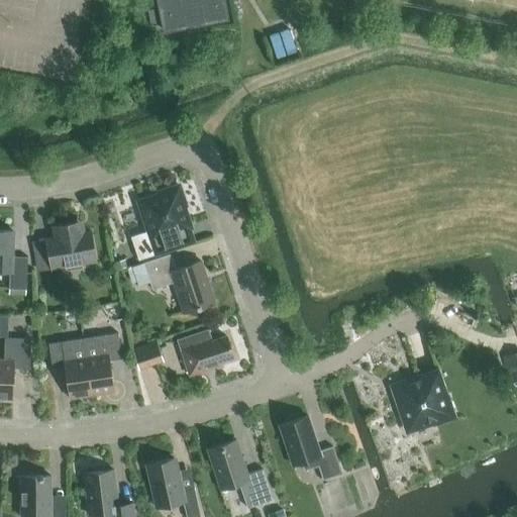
[(158,0),(164,31),(227,19),(223,0),(158,0)]
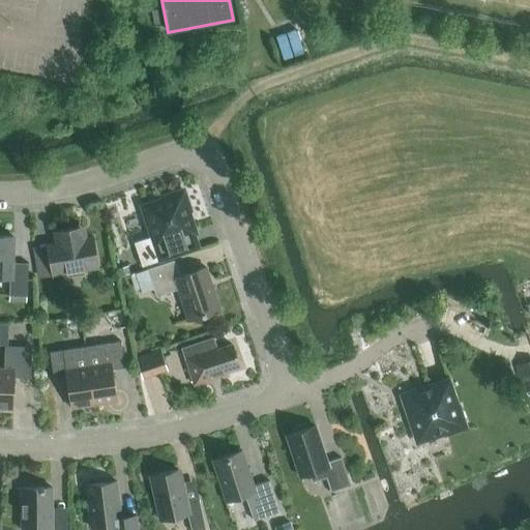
[(162,24),(158,8),(151,10),(154,25),(162,24)]
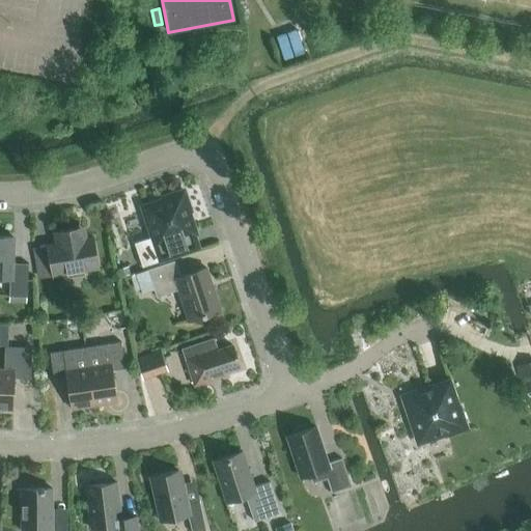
[(279,29),(286,52),(307,45),(299,23),(279,29)]
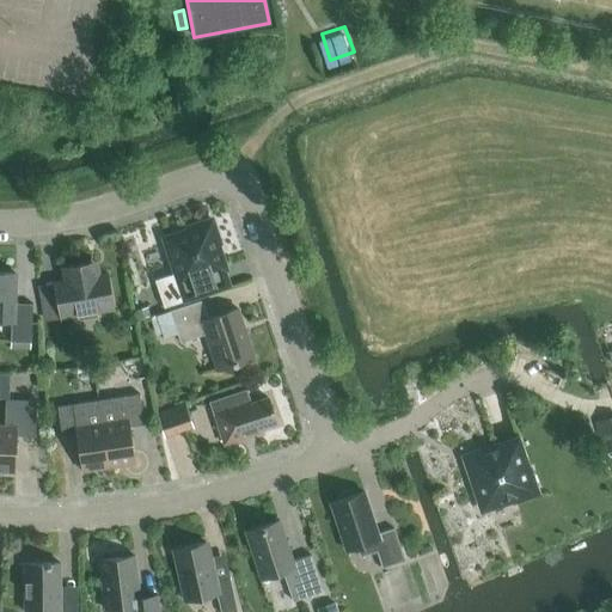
[(166,239),(177,273),(155,281),(164,307),(230,286),(215,243),(218,243),(210,221),(189,228),(190,231),(166,239)]
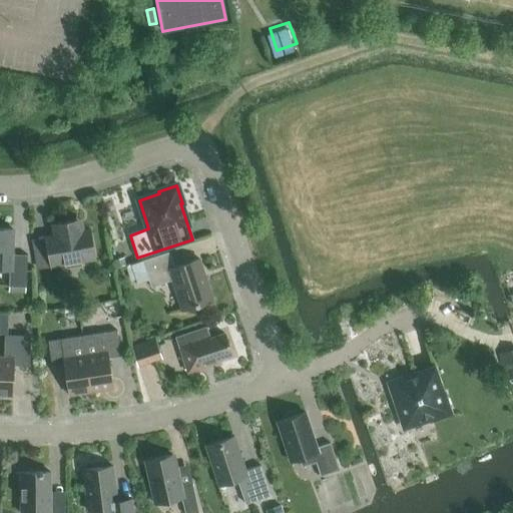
[(82,231),(80,219),(53,224),(55,236),(45,237),(49,255),(37,258),(39,268),(95,258),(90,229),(82,231)]
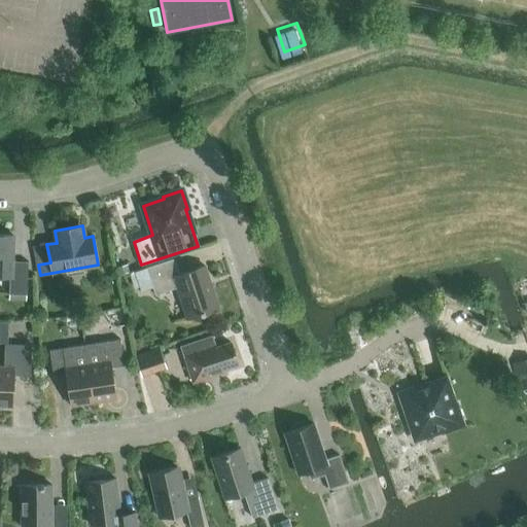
[(12,235),(0,234),(0,276),(9,277),(8,300),(26,301),(28,261),(11,260),(12,235)]
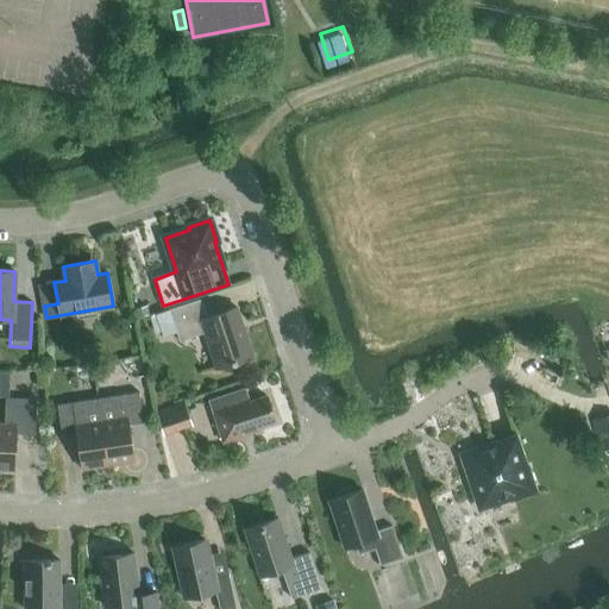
[(205,332),(217,368),(252,356),(236,307),(206,316),(200,299),(169,309),(156,314),(163,336),(176,331),(180,341),(205,332)]
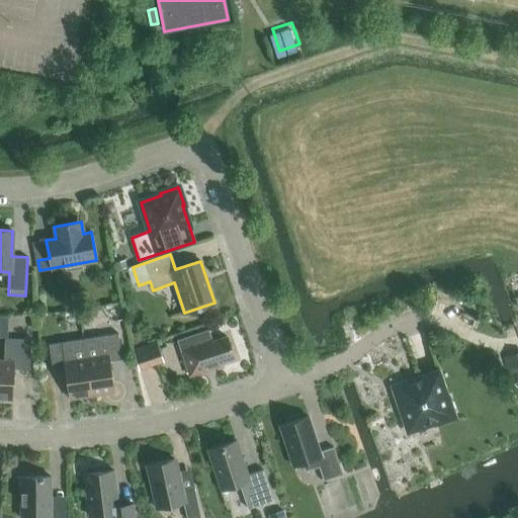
[(177,338),(181,349),(189,375),(219,366),(218,363),(234,358),(227,337),(213,341),(209,327),(177,338)]
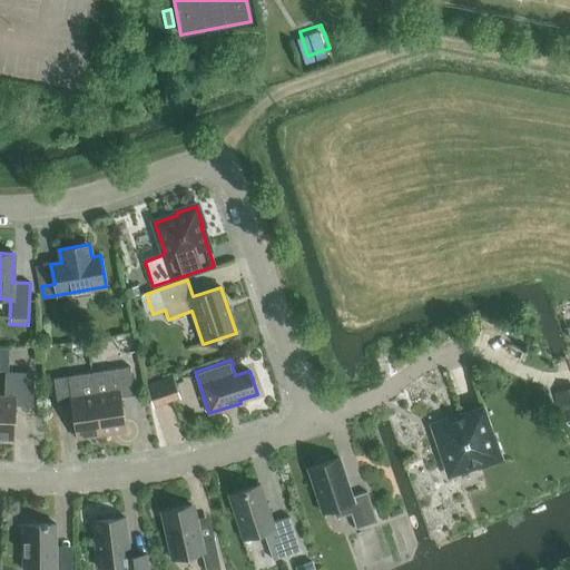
[(130,366),(91,373),(95,392),(101,435),(126,431),(121,397),(134,395),(130,366)]
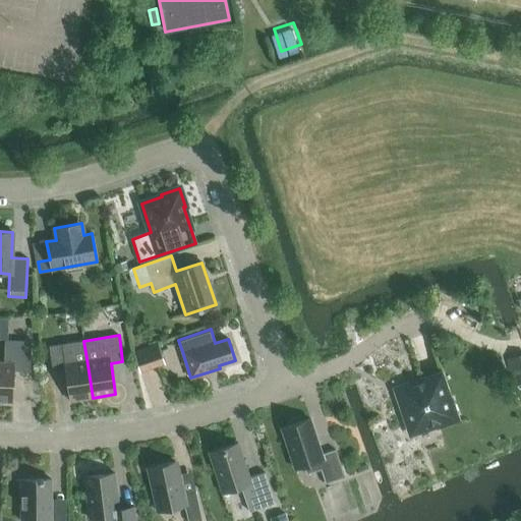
[(0,362),(0,401),(13,402),(14,370),(30,371),(31,341),(4,340),(4,362),(0,362)]
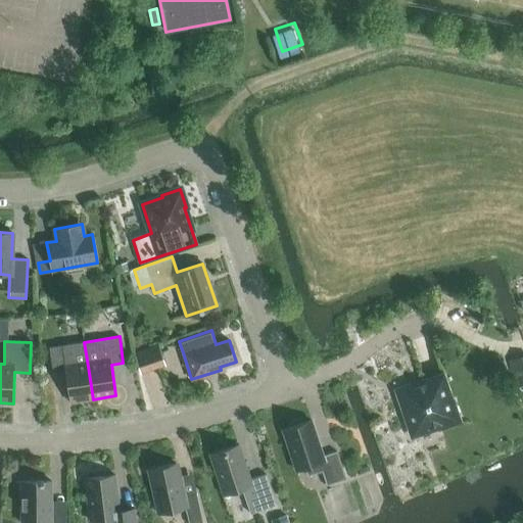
[(93,399),(87,360),(84,342),(49,347),(53,374),(64,372),(69,402),(93,399)]
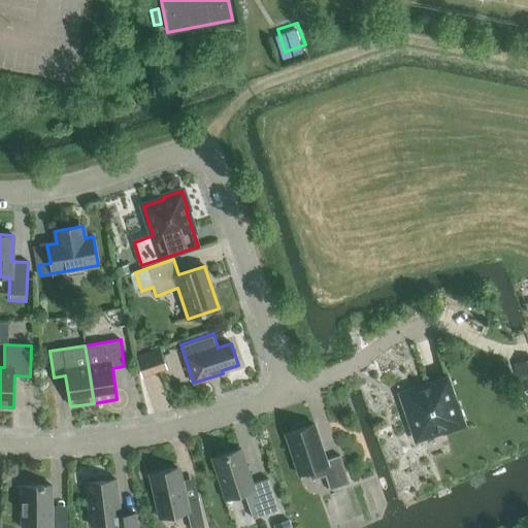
[(135,357),(142,376),(166,368),(160,349),(135,357)]
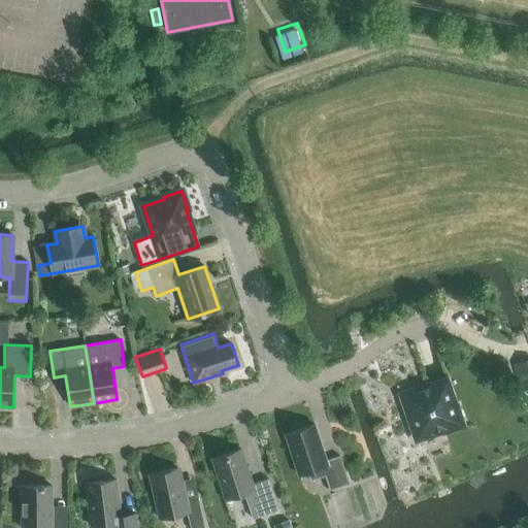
[(527,359),(513,364),(518,383),(525,381),(527,392),(527,359)]
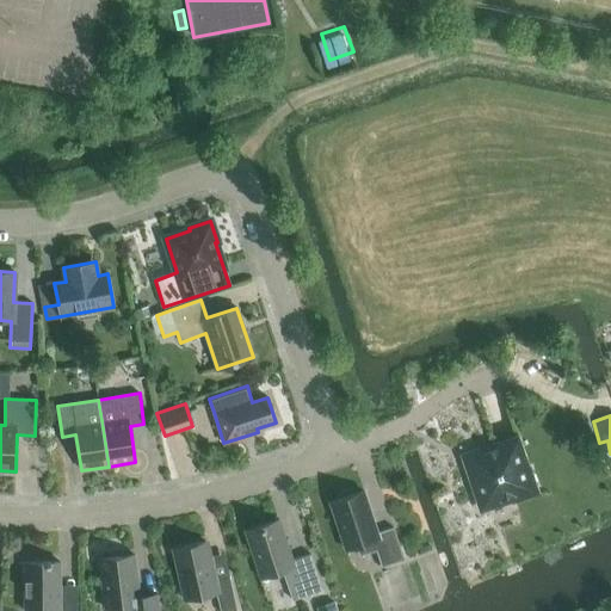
[(462,458),(473,489),(476,488),(482,506),(512,497),(513,500),(537,492),(529,468),(525,469),(516,440),(462,458)]
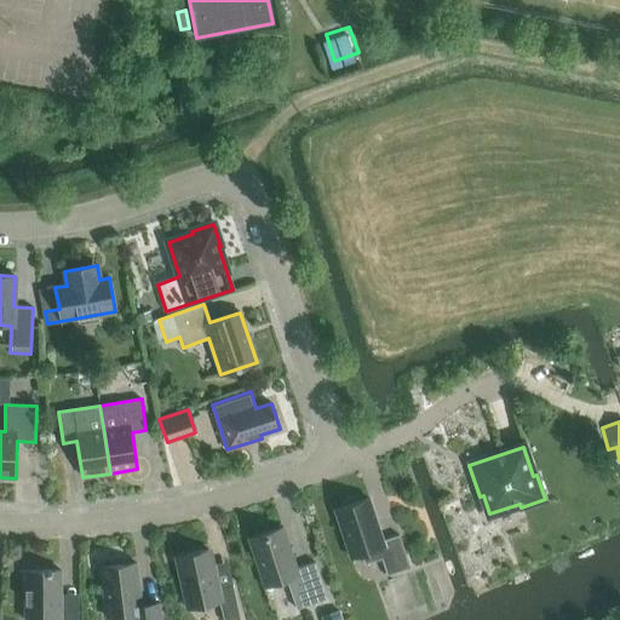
[(386,575),(409,567),(399,535),(383,540),(369,499),(334,510),(350,557),(361,554),(365,564),(382,558),(386,575)]
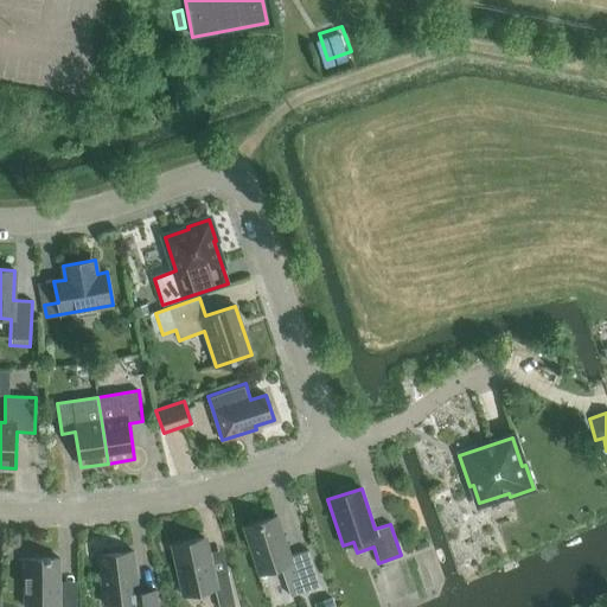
[(291,556),(278,516),(243,528),(259,574),(280,567),(291,596),(320,586),(308,550),(291,556)]
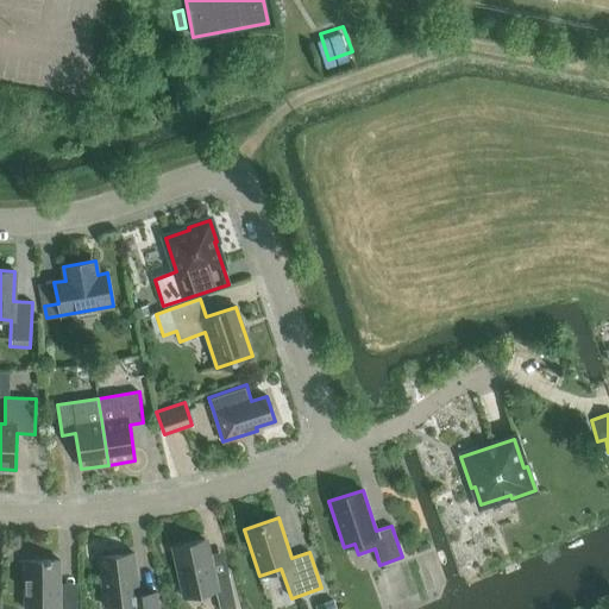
[(219,608),(233,608),(236,608),(228,575),(213,578),(205,539),(174,546),(186,597),(215,591),(219,608)]
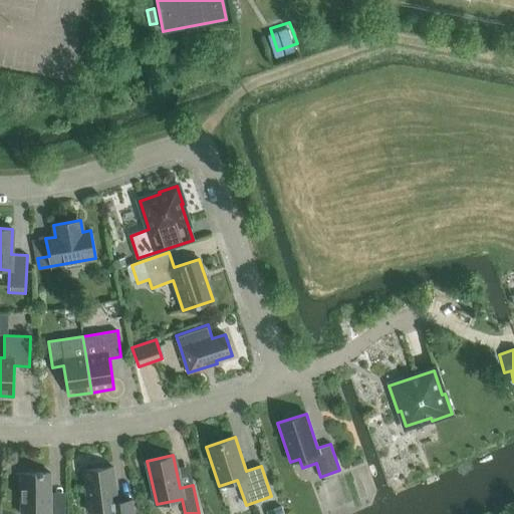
[(107,513),(134,513),(133,501),(117,502),(112,467),(83,471),(87,512),(106,509),(107,513)]
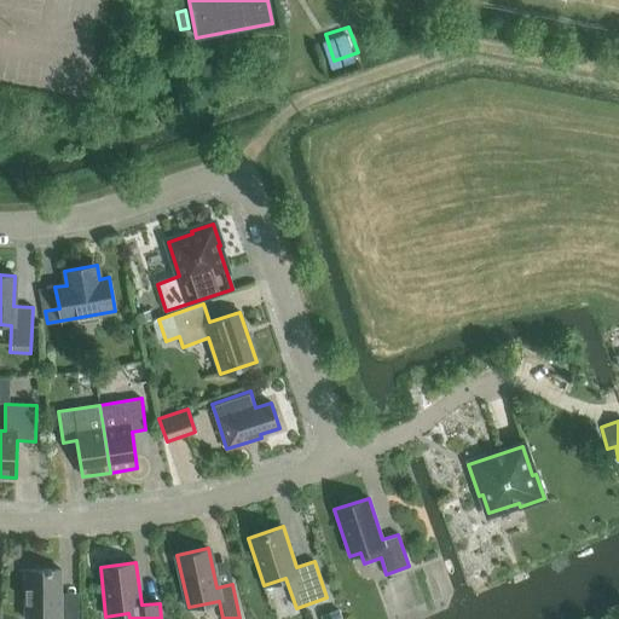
[(24,570),(24,618),(77,618),(77,609),(61,609),(61,570),(24,570)]
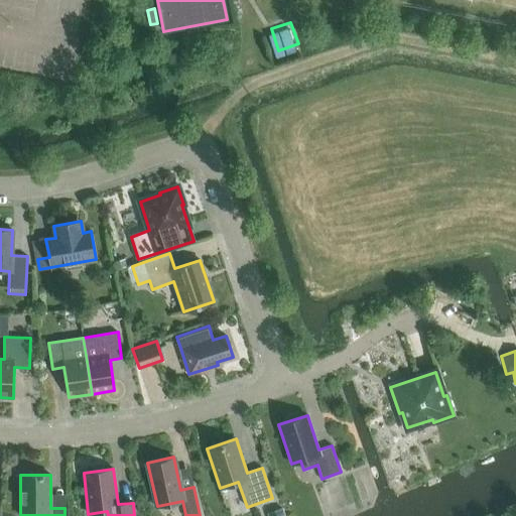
All buildings are outlined.
